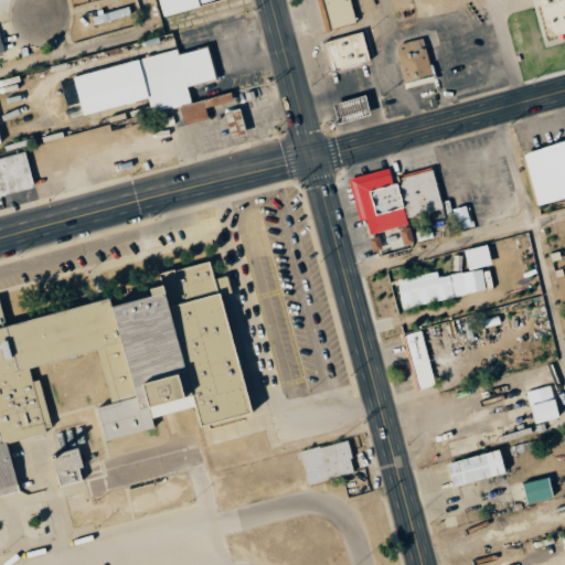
[(159,0),(163,16),(200,8),(198,0),(159,0)]
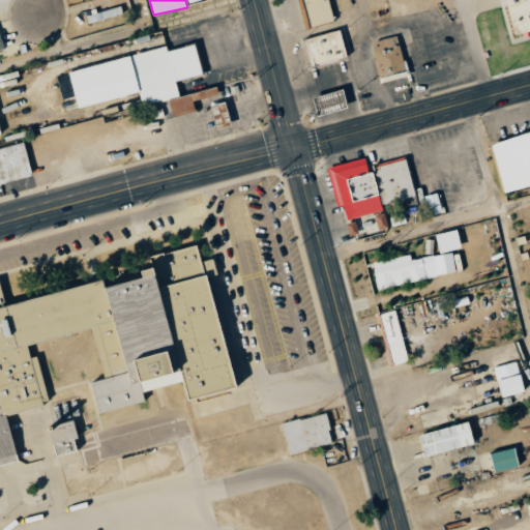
[(300,0),(308,28),(334,21),(328,0),(300,0)]
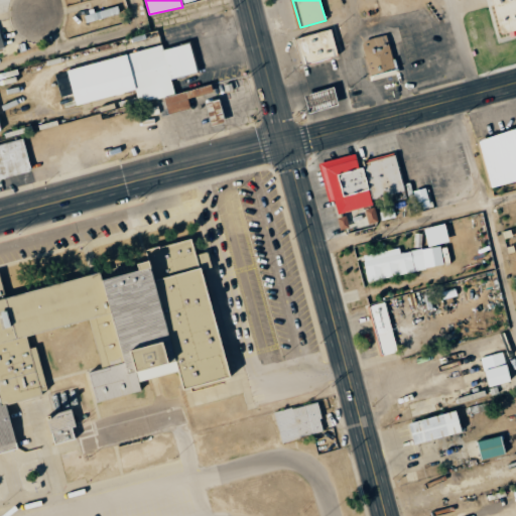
[(515,0),(491,0),(501,32),(515,27),(515,0)]
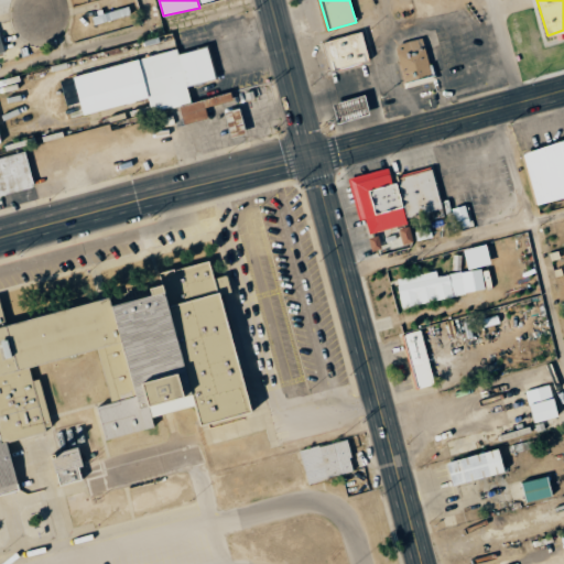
[(369,61),(362,32),(323,42),(331,71),(369,61)]
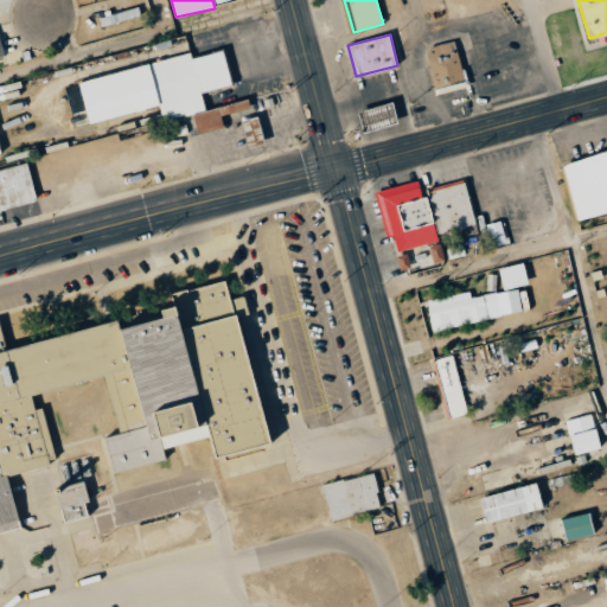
[(466,88),(455,40),(425,48),(436,95),(466,88)]
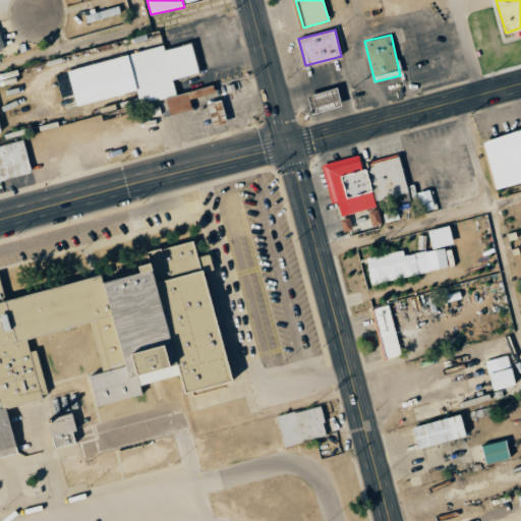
[(68,68),(75,105),(137,92),(139,103),(167,98),(170,114),(192,110),(190,98),(215,93),(214,87),(176,94),(173,79),(199,73),(192,43),(164,50),(164,48),(68,68)]
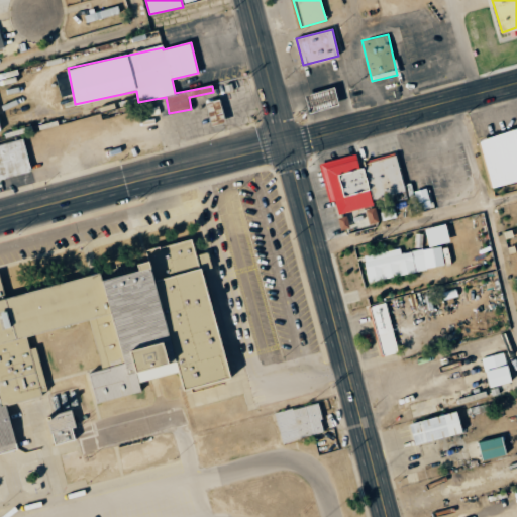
[(310,113),(339,106),(334,88),(305,95),(310,113)]
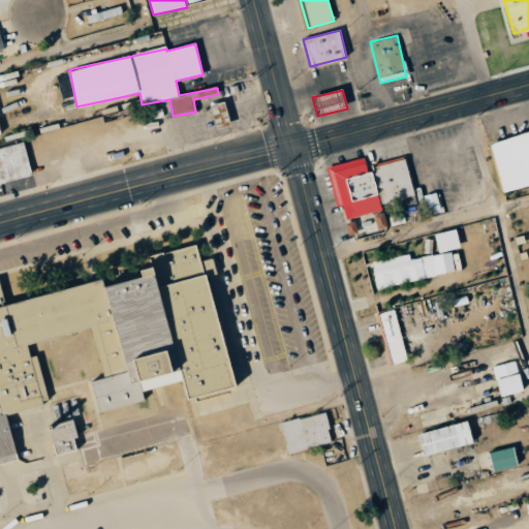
[(164,119),(172,118),(168,100),(161,101),(164,119)]
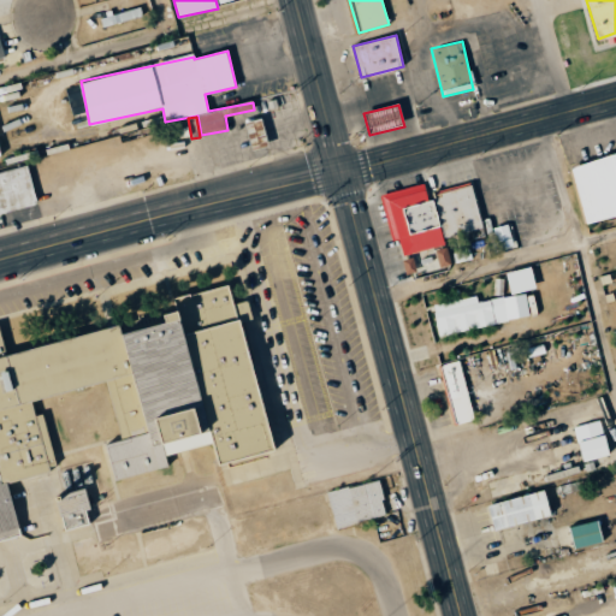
[(268,147),(262,118),(246,122),(250,150),(268,147)]
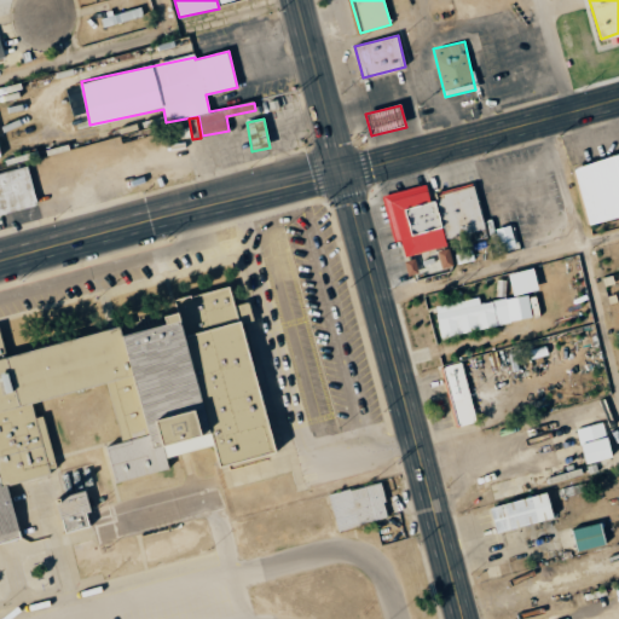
[(618,217),(618,155),(578,165),(590,223),(618,217)]
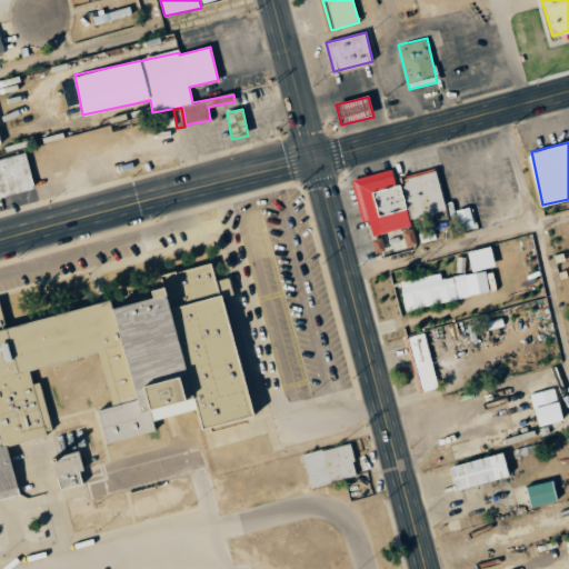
[(0,159),(0,197),(33,190),(25,153),(0,159)]
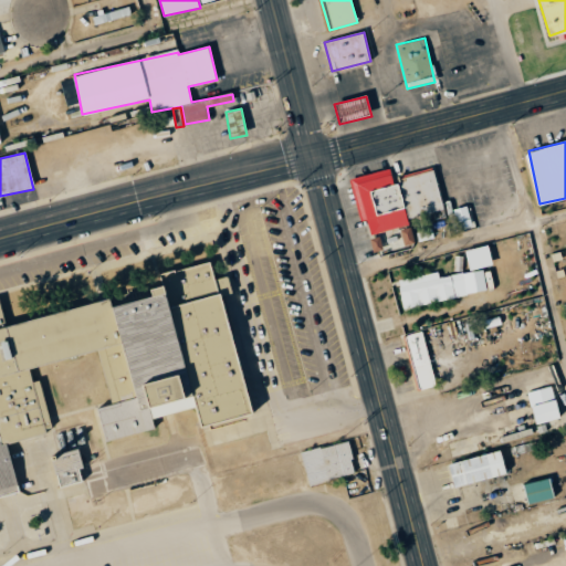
[(350,178),(360,221),(367,219),(370,236),(369,237),(373,252),(416,242),(411,224),(416,223),(420,241),(433,238),(428,213),(443,209),(435,170),(392,179),(390,169),(350,178)]
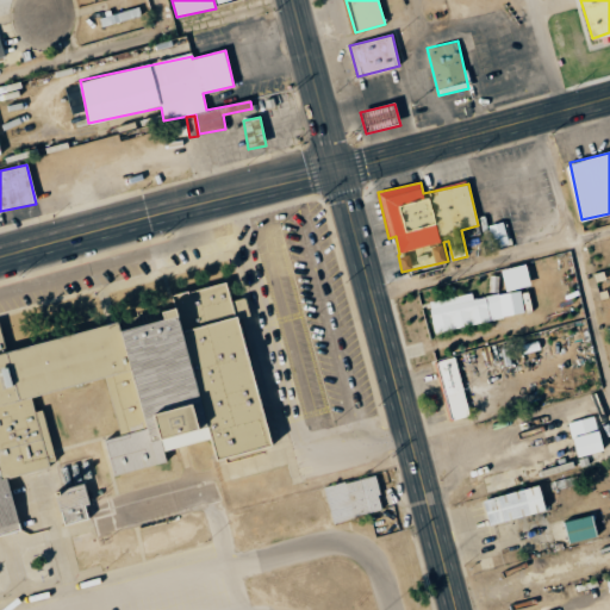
[(495,247),(508,244),(504,222),(490,225),(495,247)]
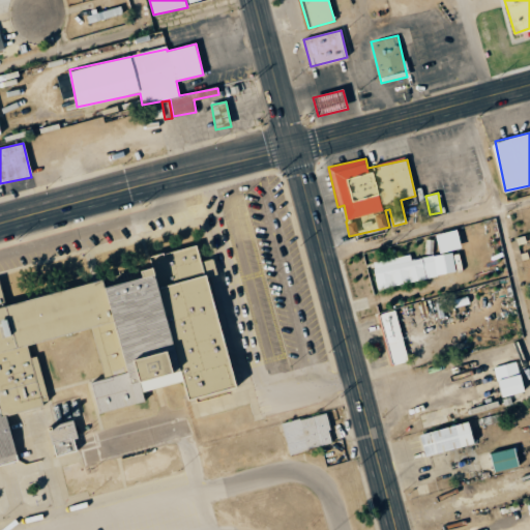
[(164,253),(165,256),(196,244),(202,262),(213,259),(217,273),(210,274),(219,308),(215,310),(236,384),(188,400),(182,379),(144,390),(146,399),(98,412),(91,382),(104,376),(90,328),(28,344),(30,357),(37,355),(42,374),(48,395),(42,404),(7,415),(19,459),(0,464),(0,283),(5,305),(102,280),(106,286),(142,276),(141,270),(151,267),(149,257),(164,253)]
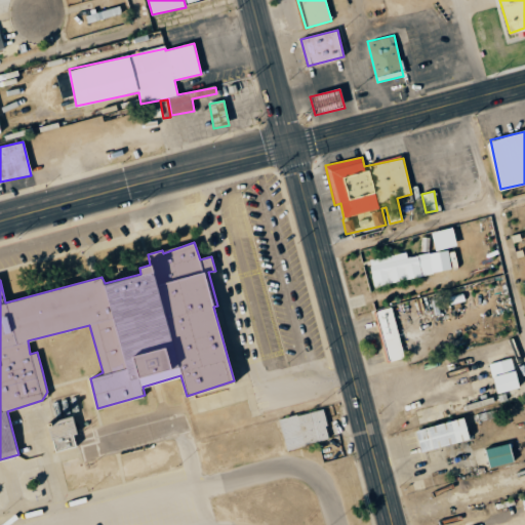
[(406,252),(369,259),(374,285),(451,272),(448,249),(407,257),(406,252)]
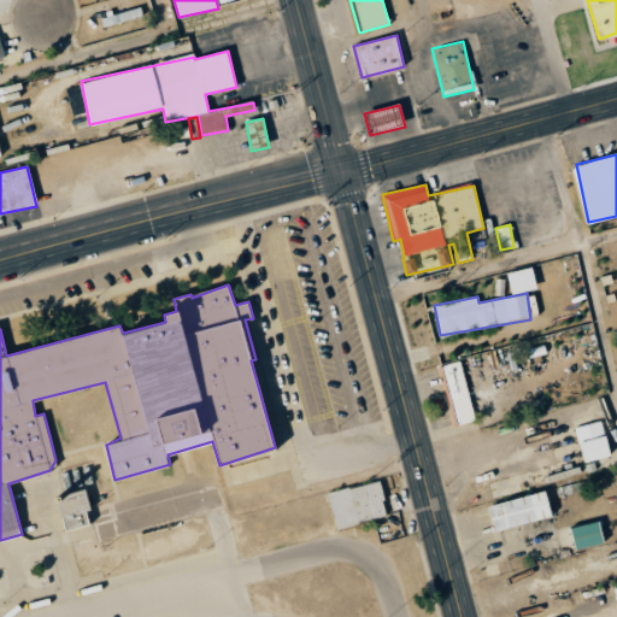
[(476,421),(459,362),(440,368),(456,425),(476,421)]
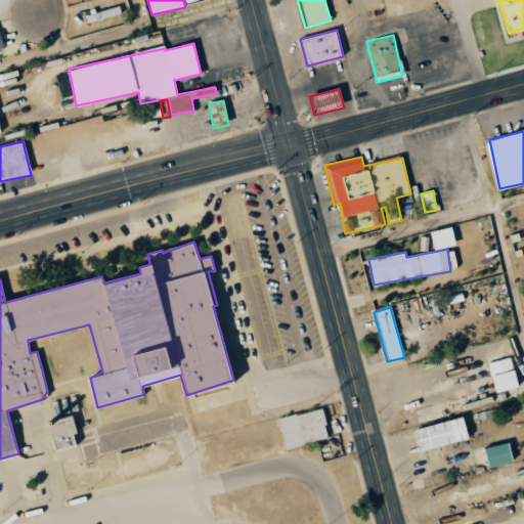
[(496,393),(519,387),(511,357),(488,363),(496,393)]
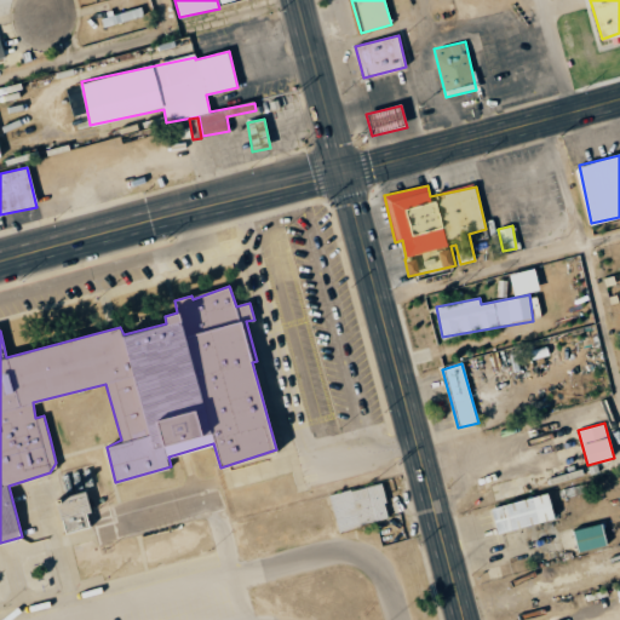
[(329,497),(339,533),(390,520),(380,483),(329,497)]
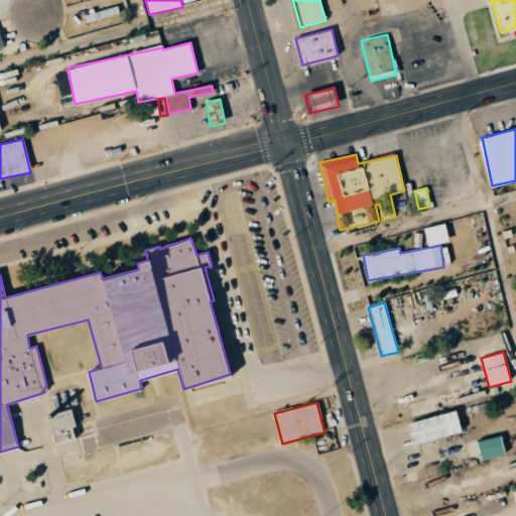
[(72,411),(48,414),(52,443),(77,440),(72,411)]
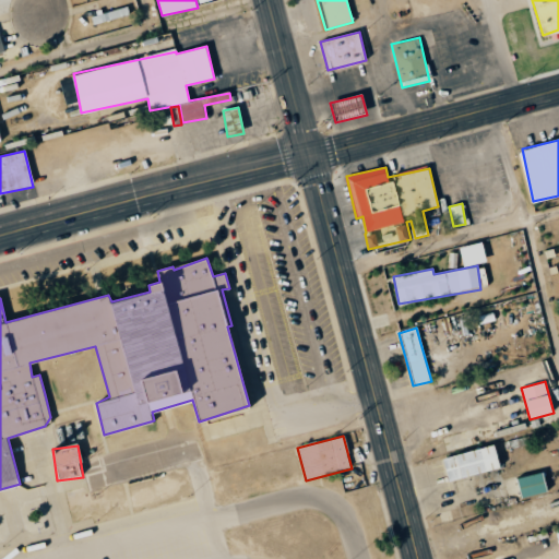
[(500,471),(496,447),(442,456),(447,480),(500,471)]
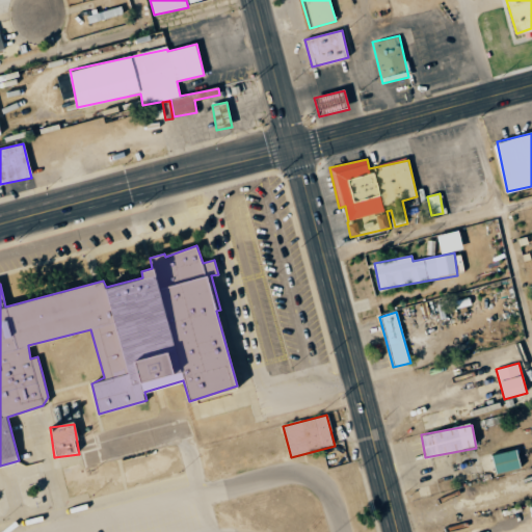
[(491,456),(497,475),(521,469),(516,450),(491,456)]
